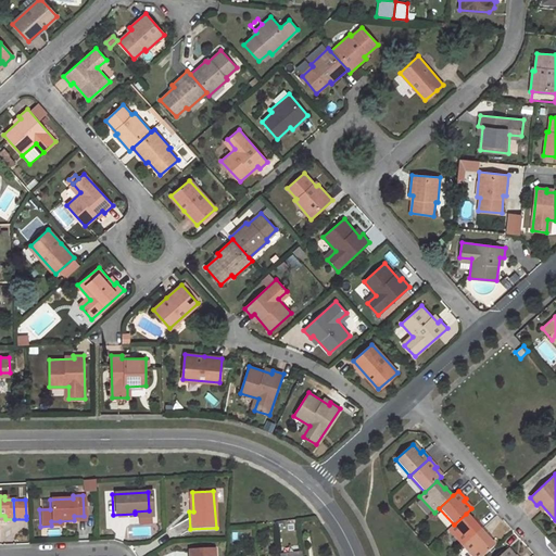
[(39,509),(50,509),(50,500),(39,500),(39,509)]
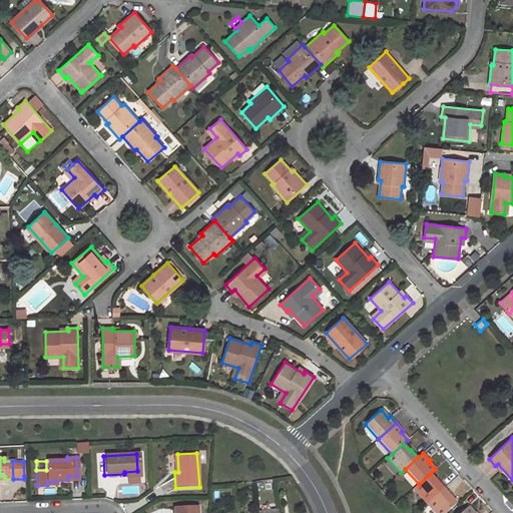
[(419,484),(414,488),(428,503),(445,487),(438,479),(436,481),(430,474),(419,484)]
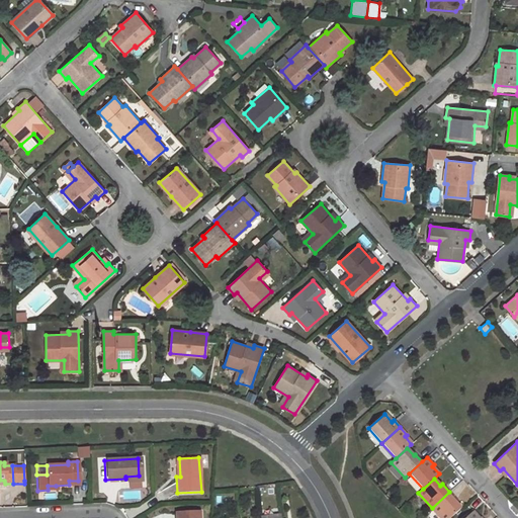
[(450,517),(461,509),(454,501),(456,499),(449,492),(432,508),(440,517),(450,517)]
